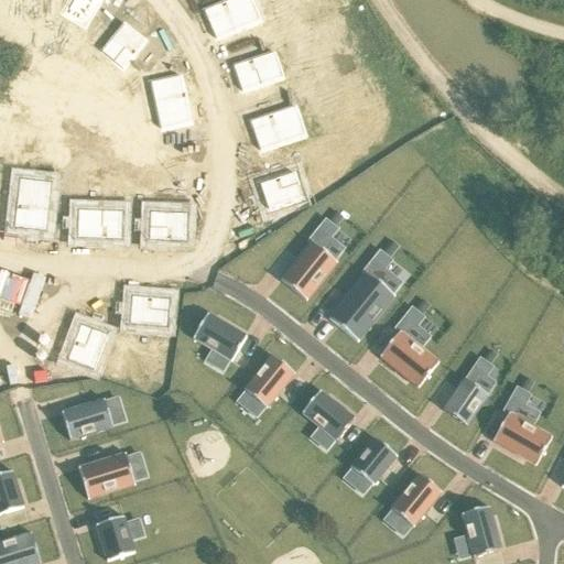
[(105,3),(100,0),(73,0),(67,8),(89,24),(105,3)]
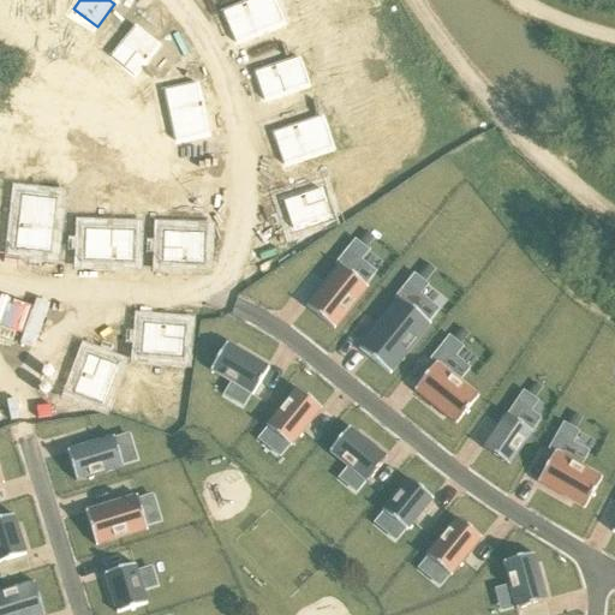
[(236,47),(286,27),(274,0),(254,0),(222,13),(236,47)]
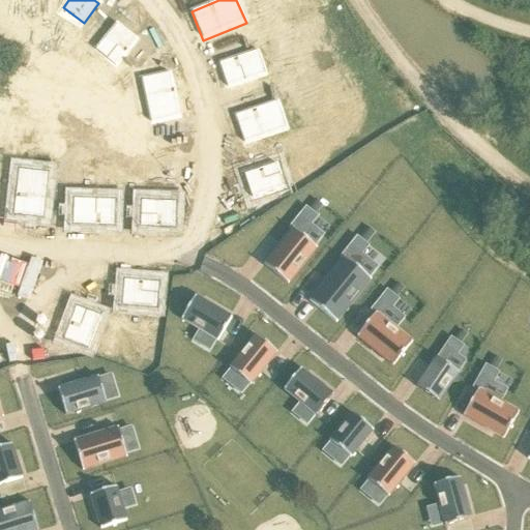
[(138,43),(124,26),(102,47),(115,62),(138,43)]
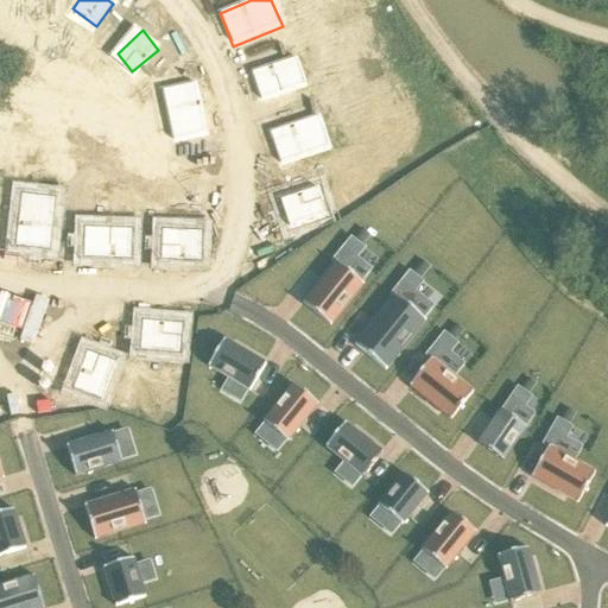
[(291,56),(252,69),(260,93),(299,81),(291,56)]
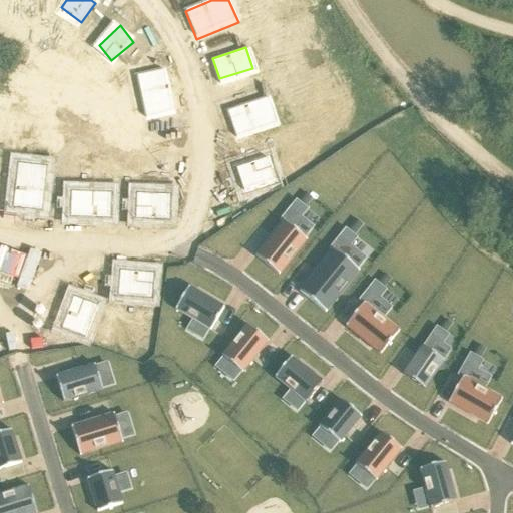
[(169,107),(161,80),(137,85),(145,113),(169,107)]
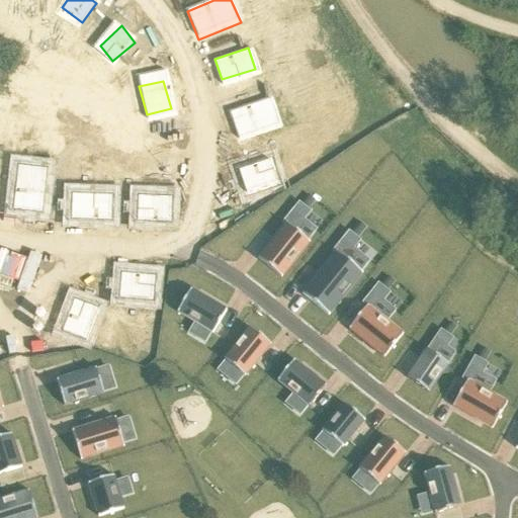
[(262,100),(228,111),(236,135),(271,123),(262,100)]
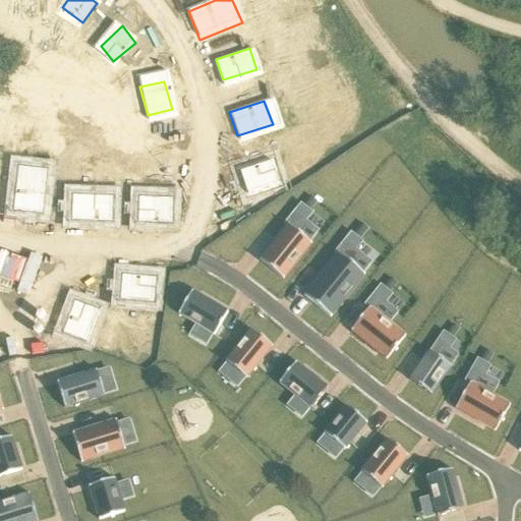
[(274,157),(236,173),(242,197),(284,180),(274,157)]
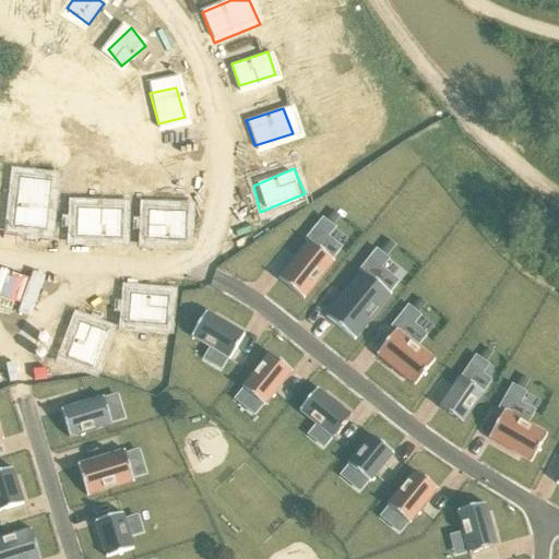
[(12,195),(10,217),(42,222),(43,200),(12,195)]
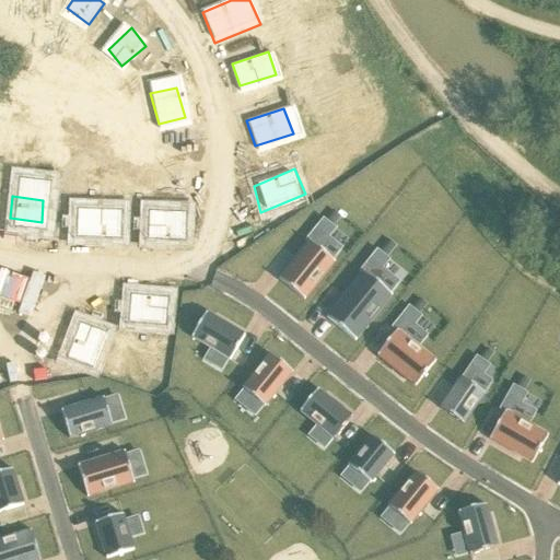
[(265,243),(288,261),(316,225),(293,207),(265,243)]
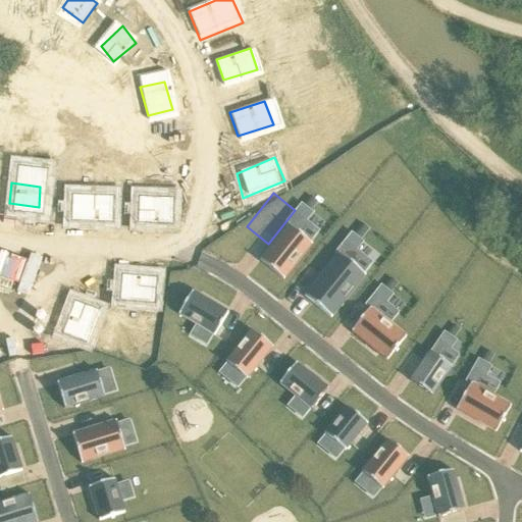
[(169,196),(138,197),(139,219),(169,219),(169,196)]
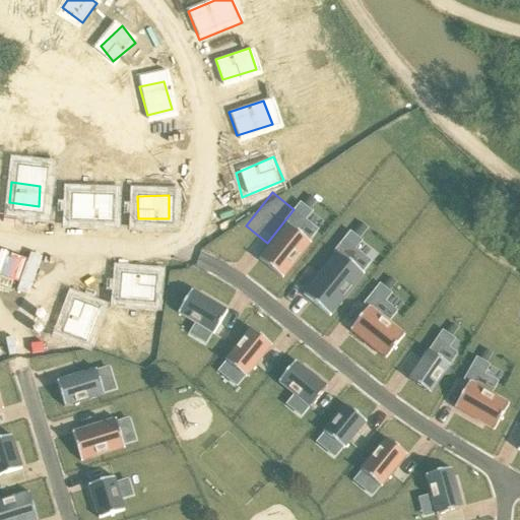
[(68,196),(67,215),(104,218),(105,196),(68,196)]
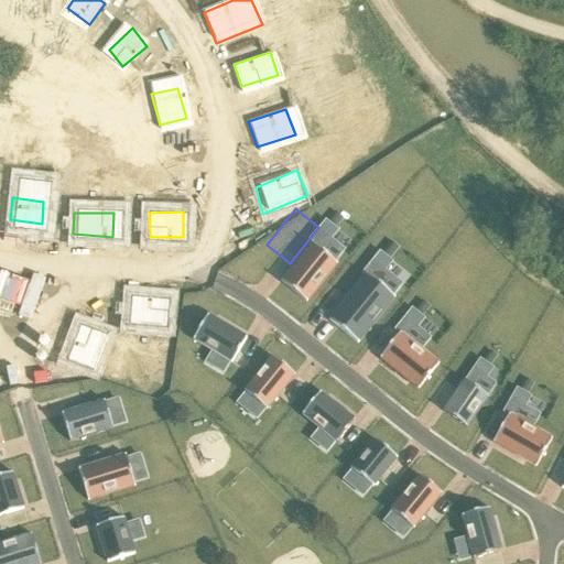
[(332,320),(362,343),(394,299),(364,275),(332,320)]
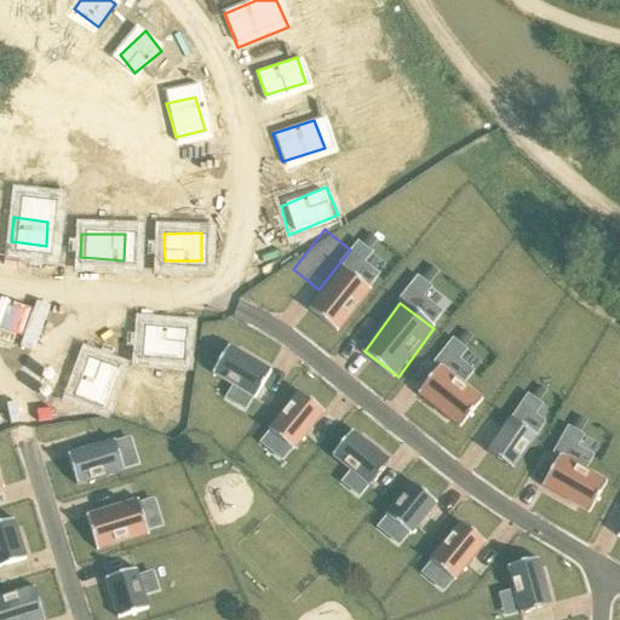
[(142,359),(155,360),(177,361),(184,362),(187,329),(145,327),(142,359)]
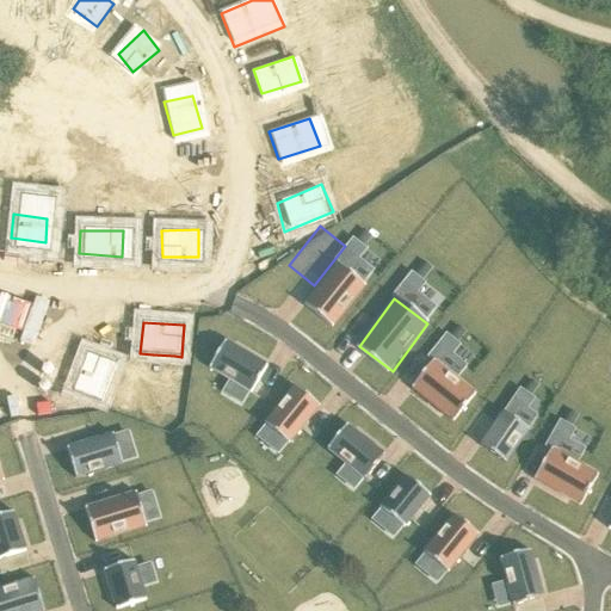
[(270,366),(226,344),(211,370),(255,395),(270,366)]
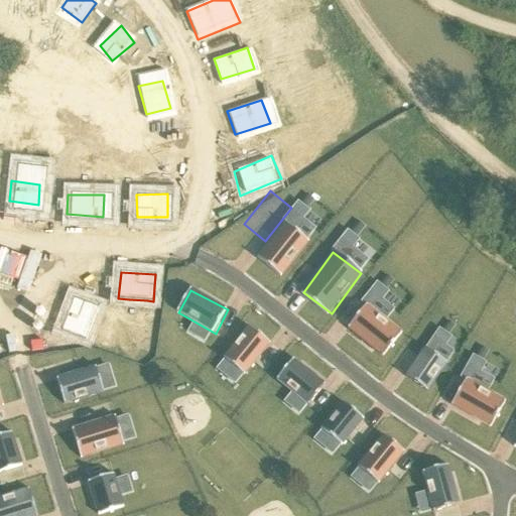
[(86,340),(90,330),(97,312),(99,307),(74,298),(61,331),(86,340)]
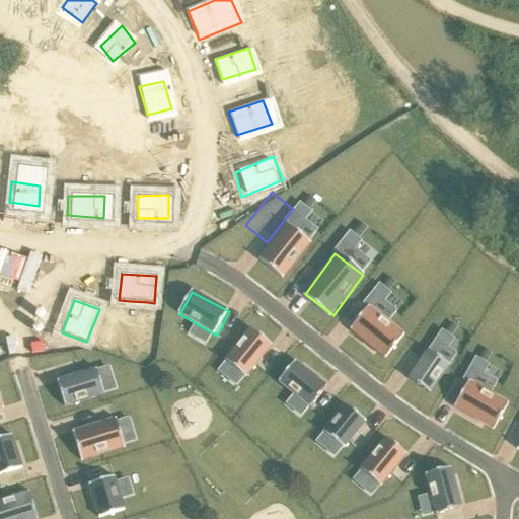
[(353,328),(388,357),(406,335),(371,306),(353,328)]
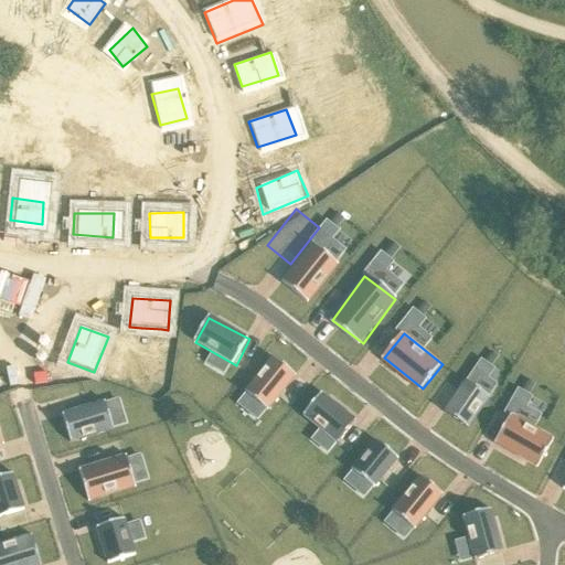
[(297,375),(275,359),(246,395),(267,412),(297,375)]
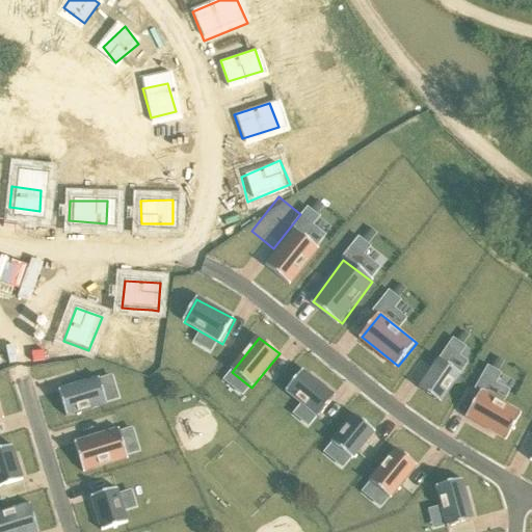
[(419,386),(440,402),(461,373),(441,357),(419,386)]
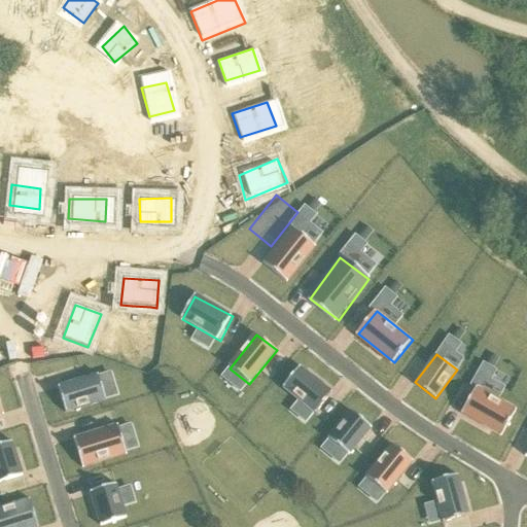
[(329,391),(296,364),(282,384),(314,412),(329,391)]
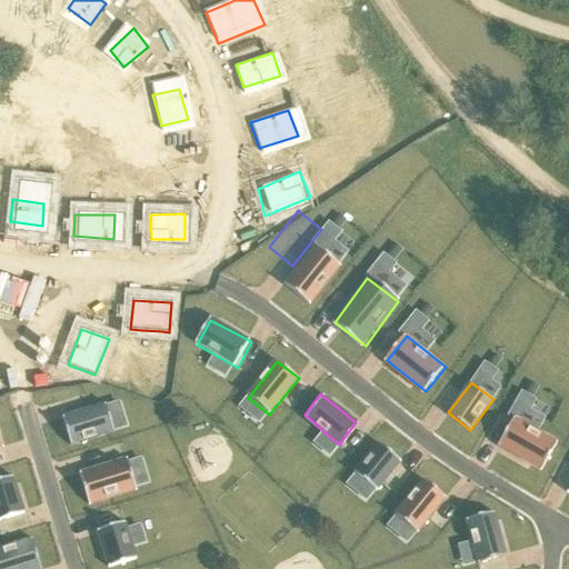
[(62,412),(71,443),(118,429),(109,399),(62,412)]
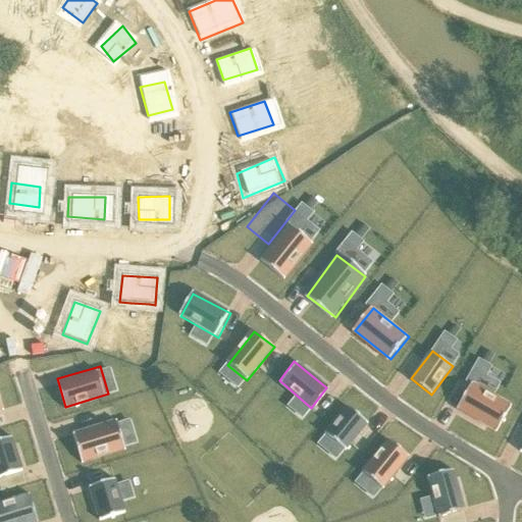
[(460,408),(498,429),(511,407),(473,384),(460,408)]
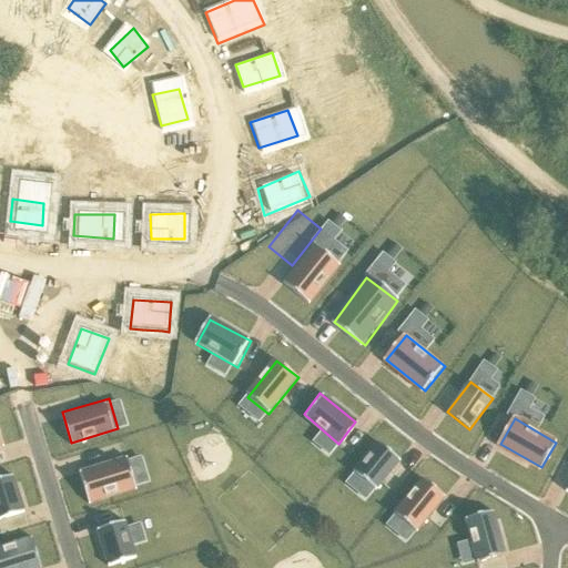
[(399,458),(377,440),(354,469),(376,487),(399,458)]
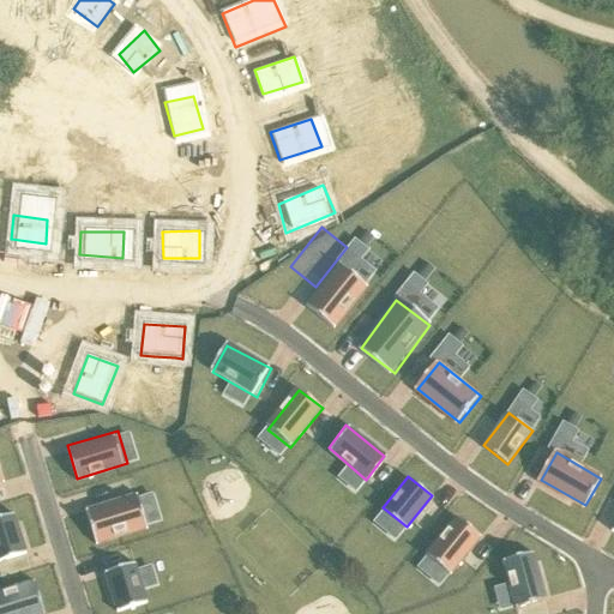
[(89,504),(98,536),(149,522),(140,489),(89,504)]
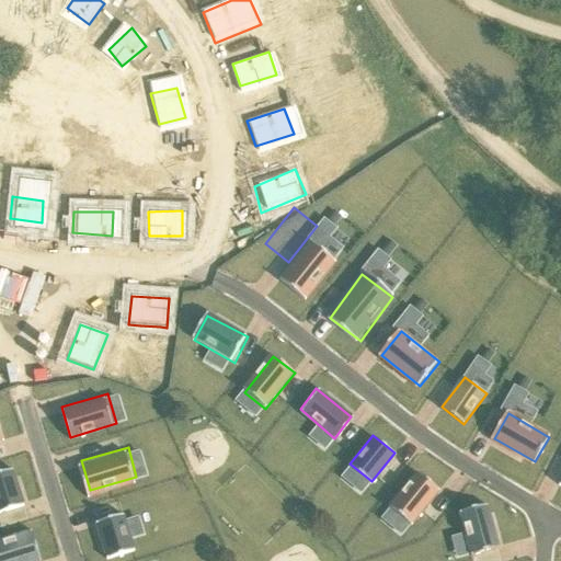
[(0,510),(24,504),(15,467),(0,470),(0,510)]
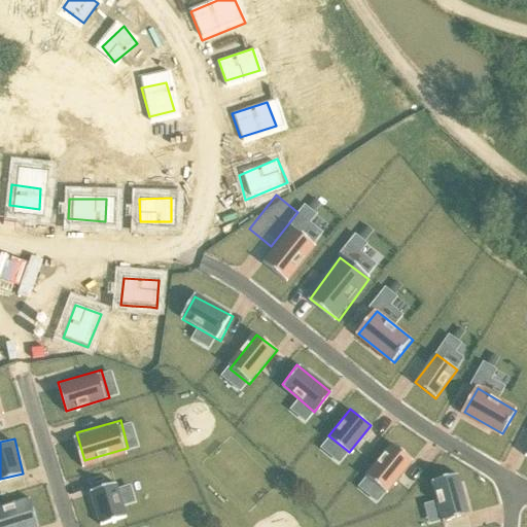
[(412,457),(392,442),(365,475),(386,490),(412,457)]
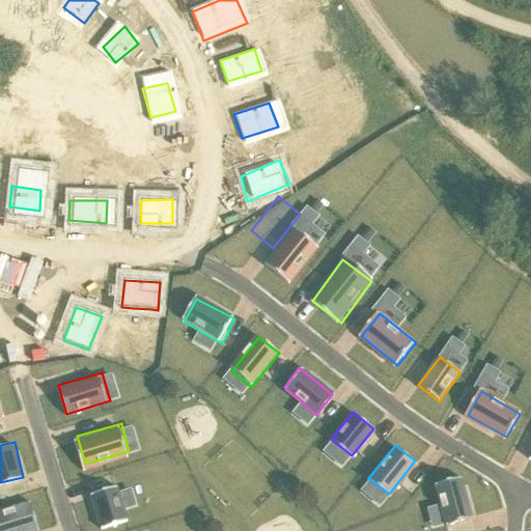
[(100,476),(111,516),(140,507),(128,467),(100,476)]
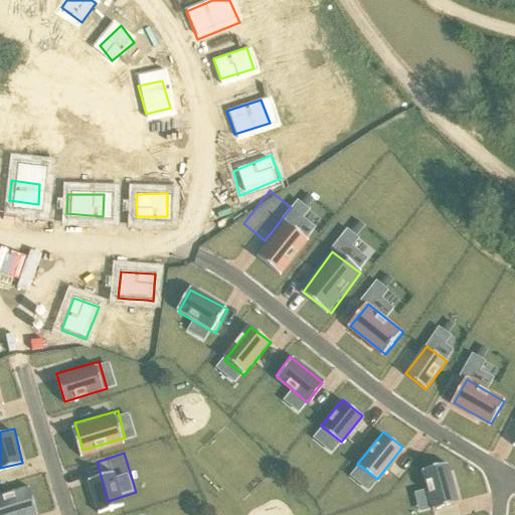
[(457,504),(446,463),(419,470),(432,511),(457,504)]
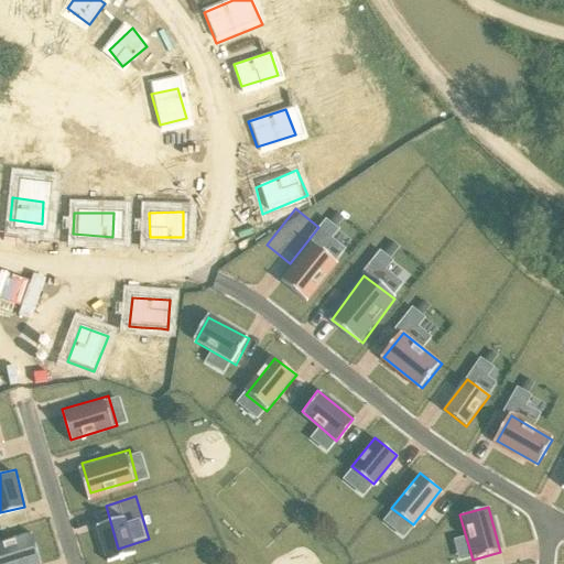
[(0,563),(43,563),(35,532),(0,541),(0,563)]
